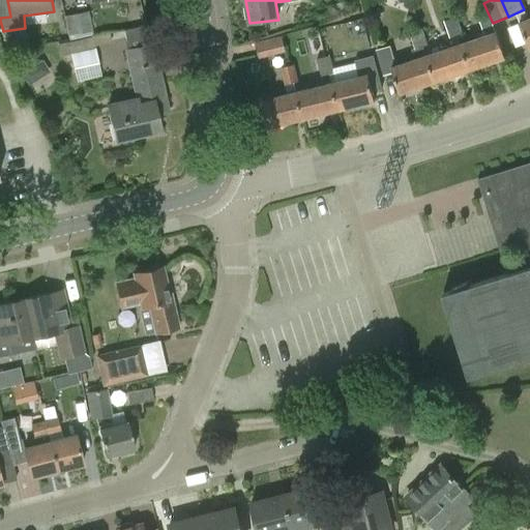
[(68,35),(90,30),(92,30),(88,10),(64,17),(68,35)]
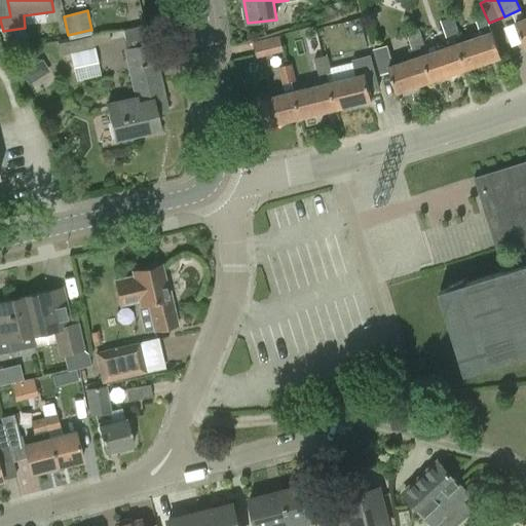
[(457,44),(466,70),(501,58),(492,32),(489,23),(485,14),(476,19),(481,36),(457,44)]
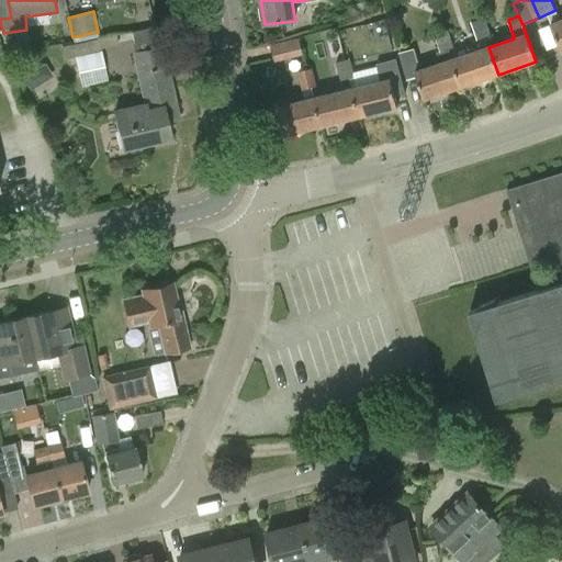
[(476,41),(491,36),(484,18),(471,22),(476,41)]
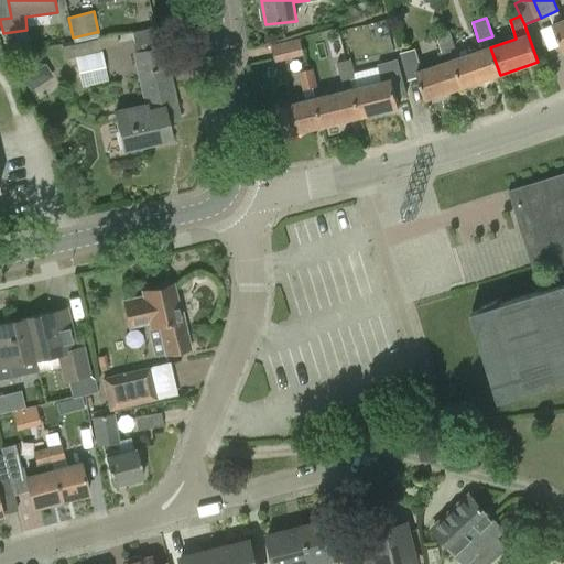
[(563,52),(563,51),(563,20),(553,25),(563,52)]
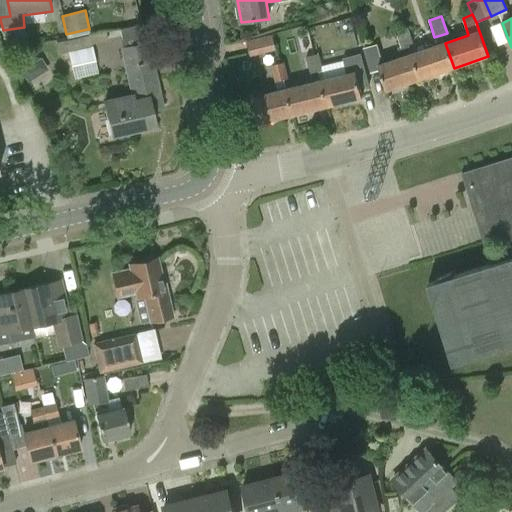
[(387,90),(420,79),(412,54),(410,45),(414,44),(408,28),(396,32),(400,47),(397,48),(401,58),(382,64),(377,45),(364,49),(371,74),(380,71),(387,90)]
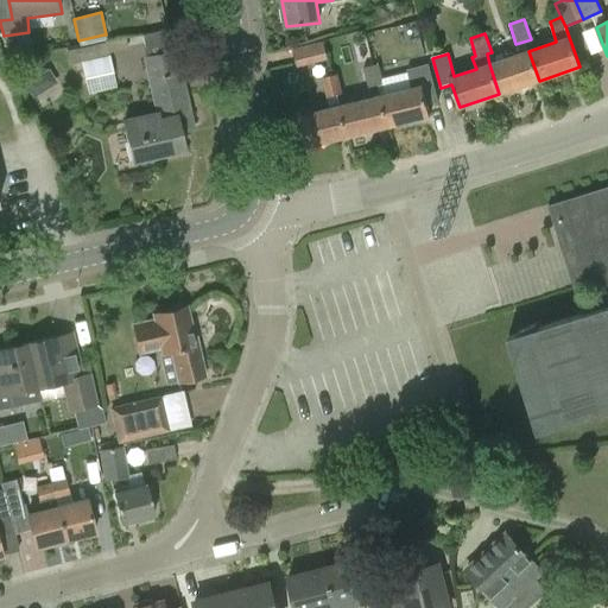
[(328,58),(323,43),(293,50),(298,65),(328,58)]
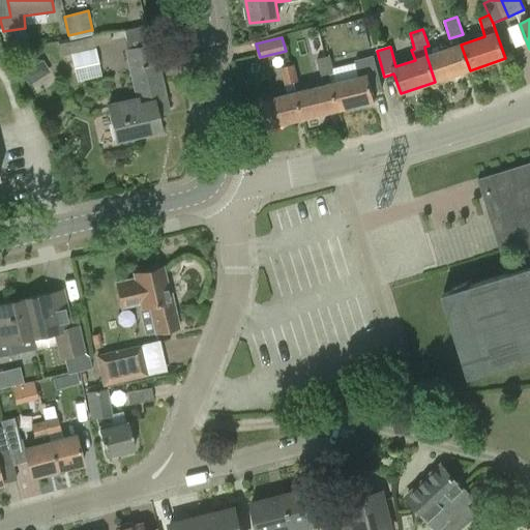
[(435,82),(470,70),(461,45),(427,56),(435,82)]
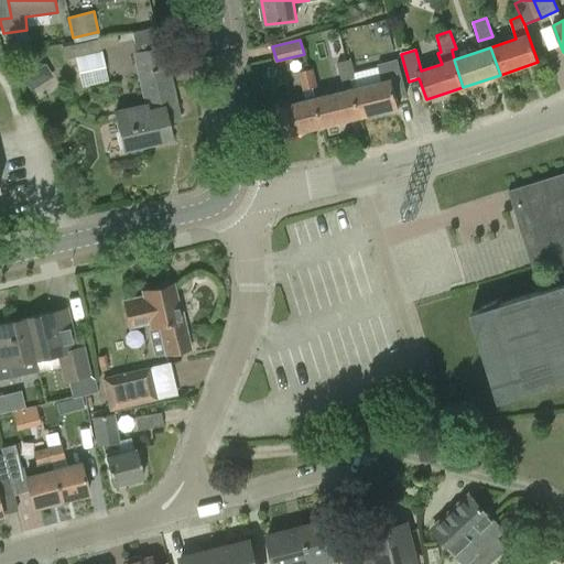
[(134,54),(148,111),(117,119),(123,150),(170,139),(165,120),(177,118),(162,49),(134,54)]
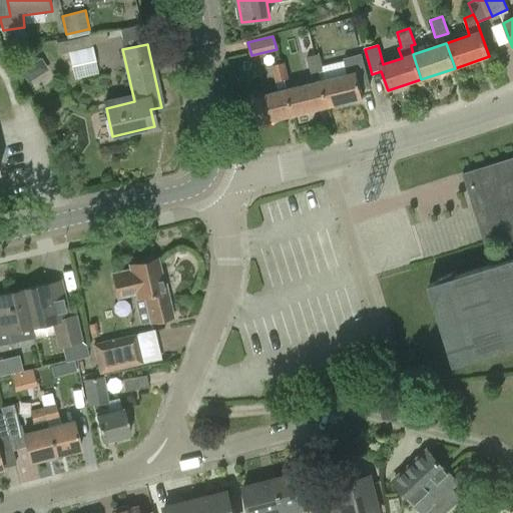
[(74,80),(98,74),(91,46),(68,52),(74,80)]
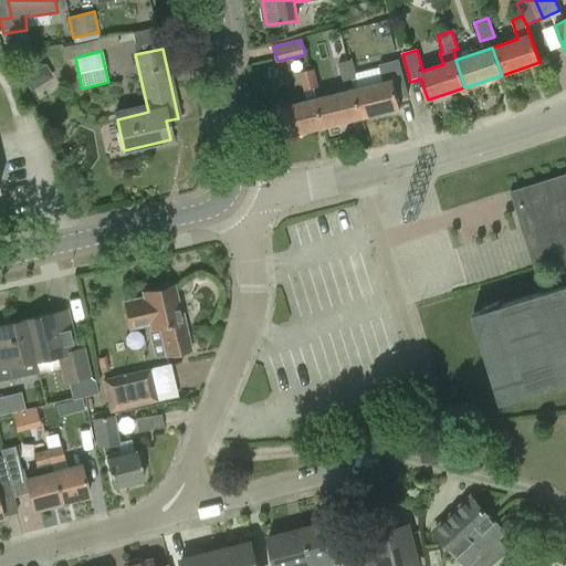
[(338,63),(343,81),(356,76),(353,60),(338,63)]
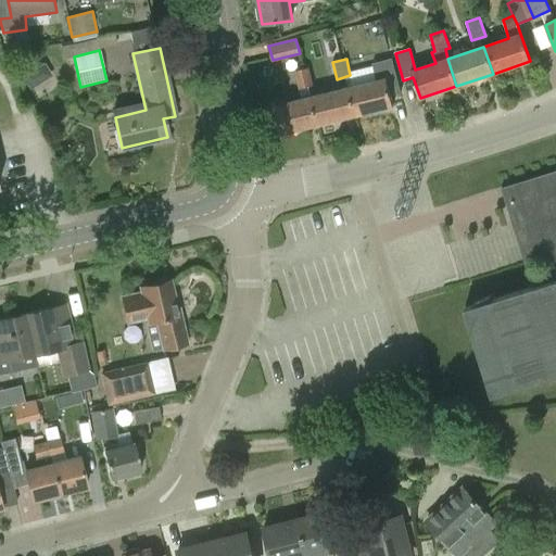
[(349,88),(355,116),(393,106),(388,85),(399,81),(393,59),(371,64),(377,80),(349,88)]
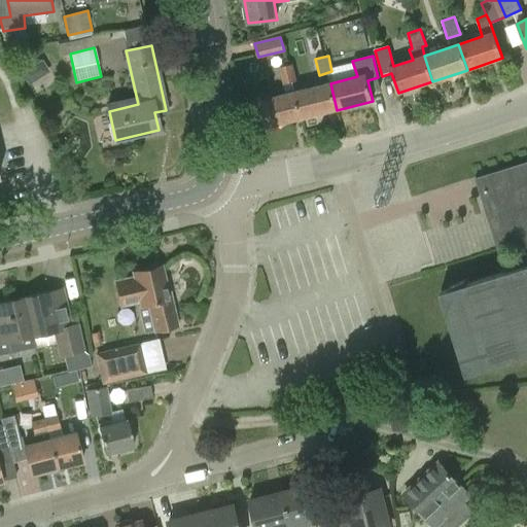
[(283,84),(297,81),(293,64),(280,68),(283,84)]
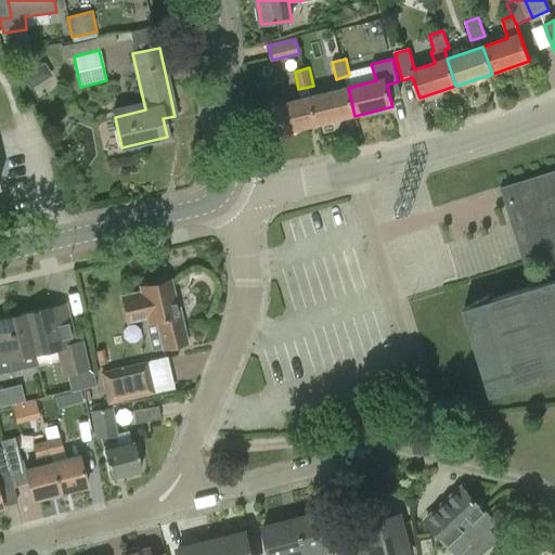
[(318,125),(355,116),(348,88),(310,97),(318,125)]
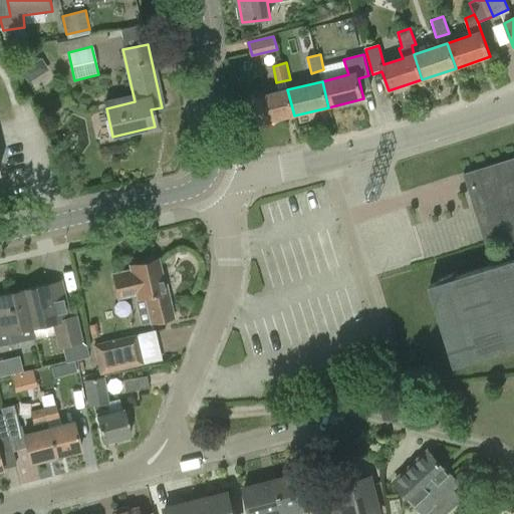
[(259,124),(294,115),(287,89),(253,98),(259,124)]
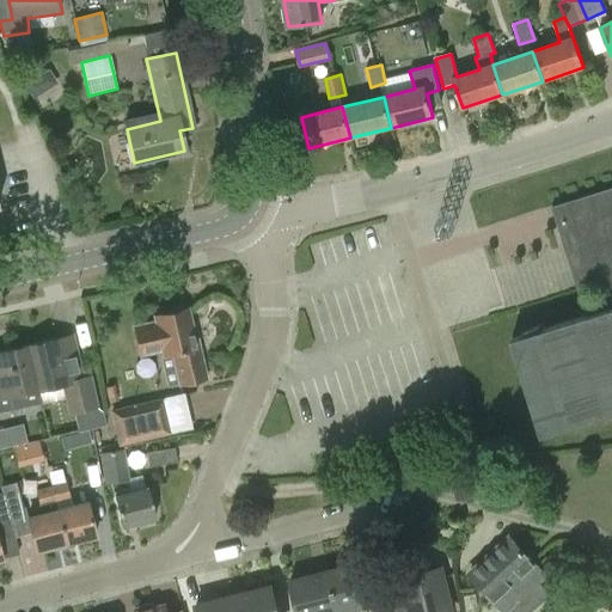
[(611,191),(555,210),(554,208),(552,208),(564,248),(594,238),(611,297),(611,308),(513,341),(542,435),(611,412),(611,191)]
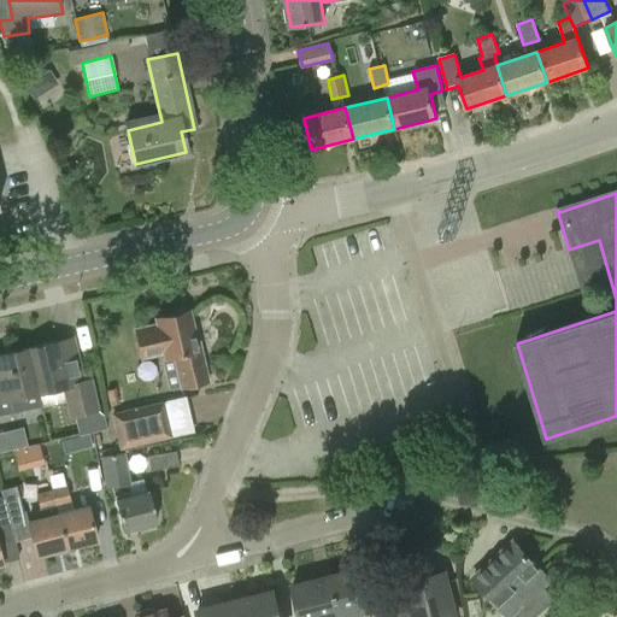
[(157,319),(158,322),(134,328),(141,359),(165,353),(168,359),(172,359),(180,391),(209,383),(197,329),(192,329),(187,312),(157,319)]
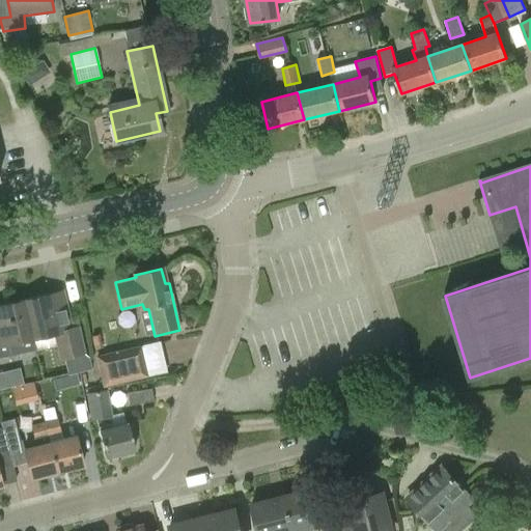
[(24,301),(33,339),(54,334),(59,359),(86,353),(79,325),(71,327),(62,291),(24,301)]
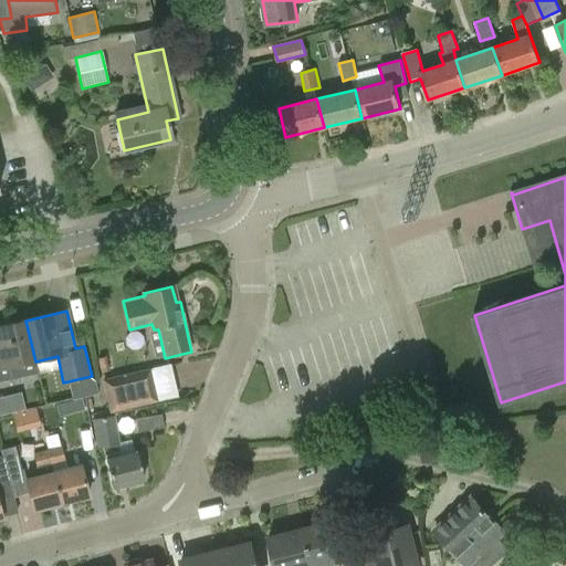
[(0,381),(39,373),(35,362),(25,321),(0,326),(0,381)]
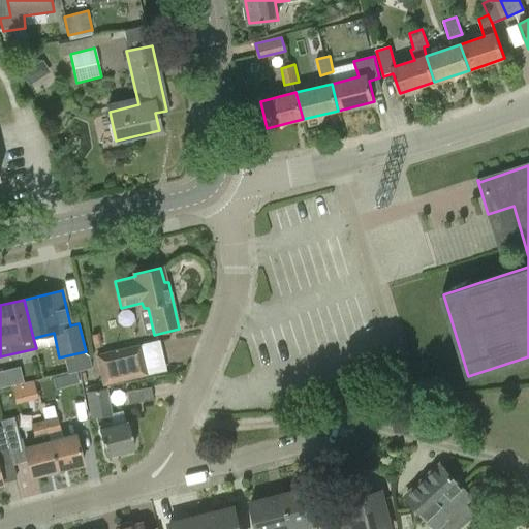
[(148,374),(141,344),(95,354),(102,385),(148,374)]
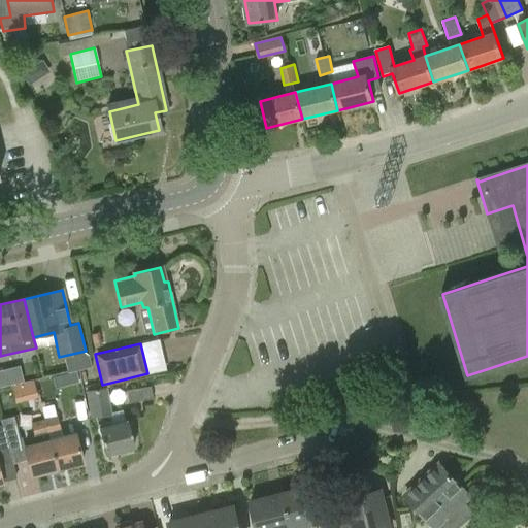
[(22,363),(0,369),(0,385),(26,378),(22,363)]
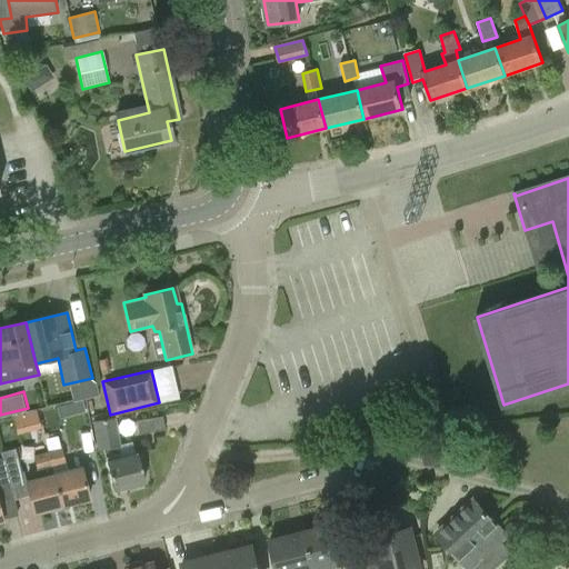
[(46,451),(60,505),(88,498),(78,459),(65,462),(51,410),(37,413),(46,451)]
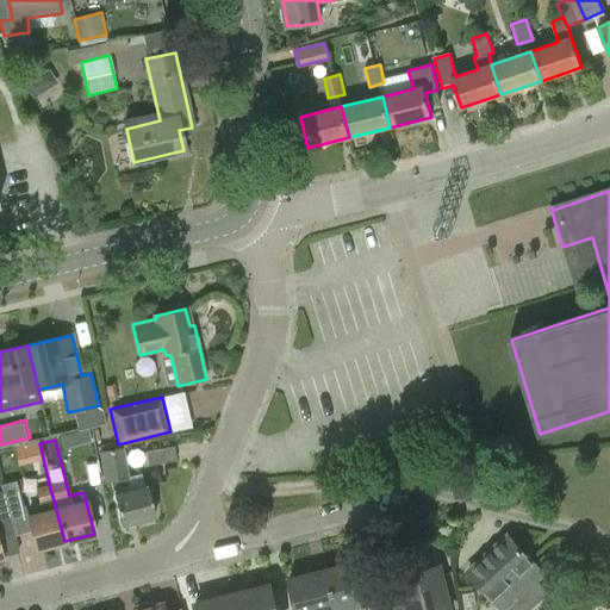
[(149,465),(176,460),(173,446),(145,450),(149,465)]
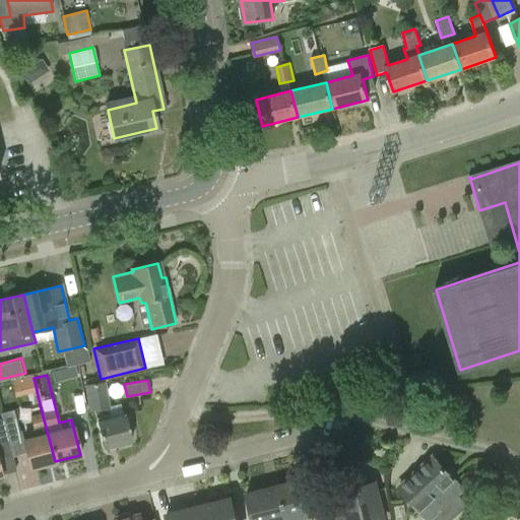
[(107,409),(109,409),(105,383),(84,386),(88,411),(93,410),(107,409)]
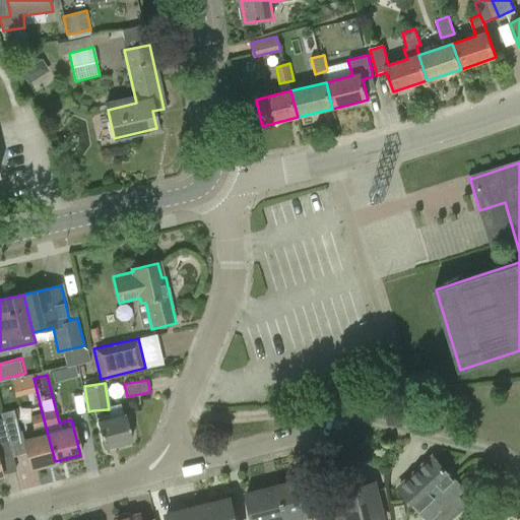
[(107,409),(93,410),(96,421),(110,418),(107,409)]
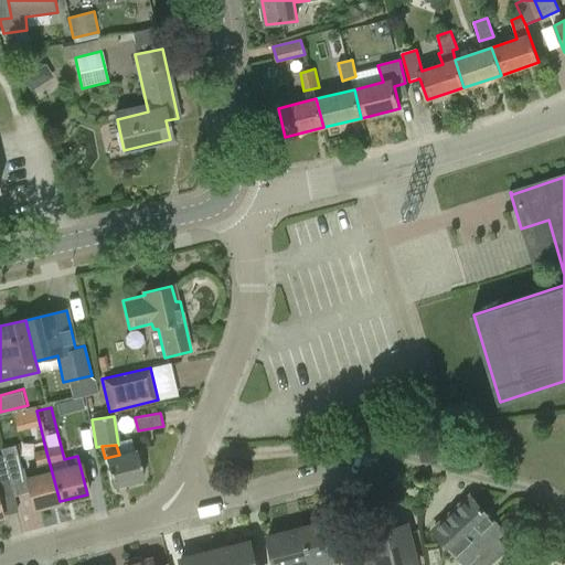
[(60,501),(45,448),(32,451),(39,476),(25,480),(22,469),(21,469),(14,446),(0,449),(7,472),(13,497),(29,492),(33,509),(60,501)]
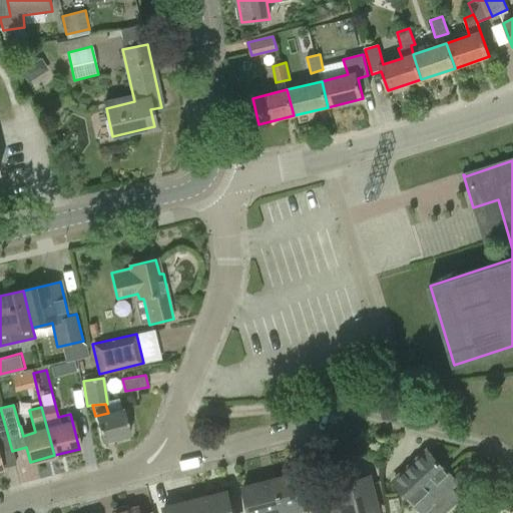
[(116,442),(128,439),(128,435),(129,434),(123,409),(108,413),(95,416),(101,442),(114,438),(116,442)]
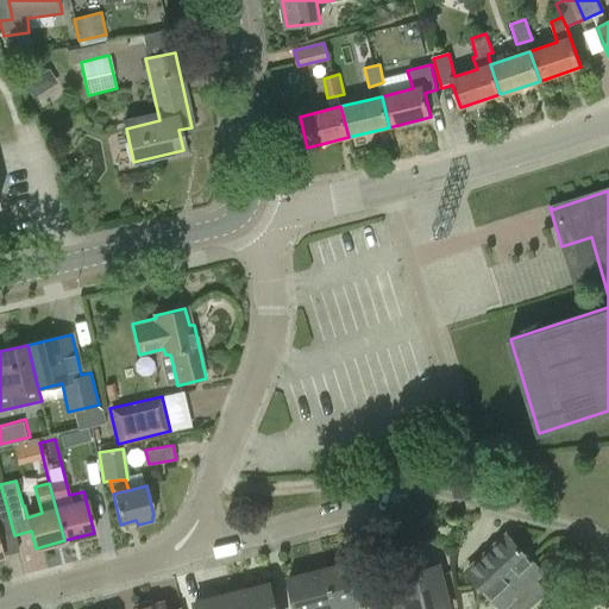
[(0,557),(1,557),(0,551),(0,541),(14,538),(14,535),(7,509),(0,510),(0,557)]
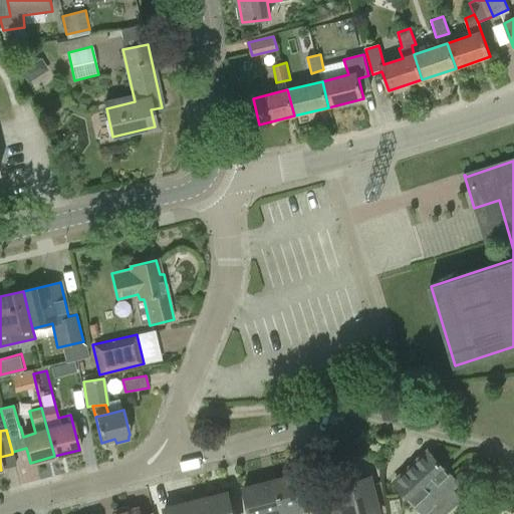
[(424,513),(426,513),(458,485),(428,452),(395,482),(424,513)]
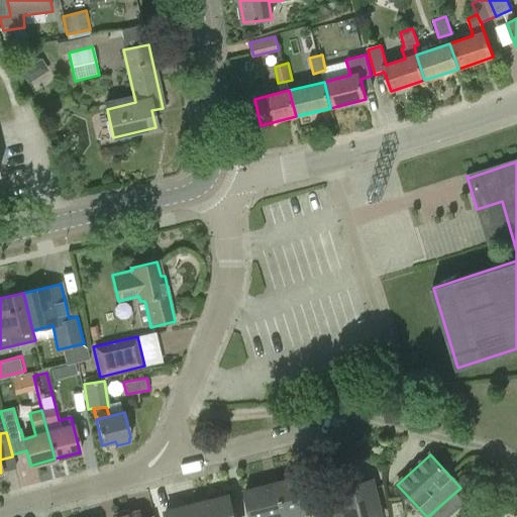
[(287,516),(318,509),(310,475),(278,483),(287,516)]
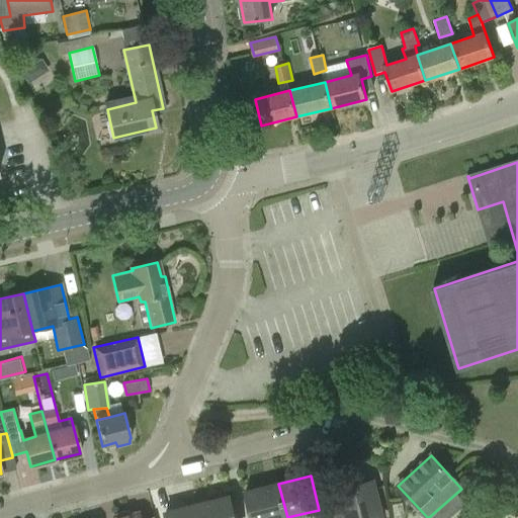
[(355,485),(338,489),(345,517),(381,517),(372,480),(368,482),(367,478),(354,481),(355,485)]
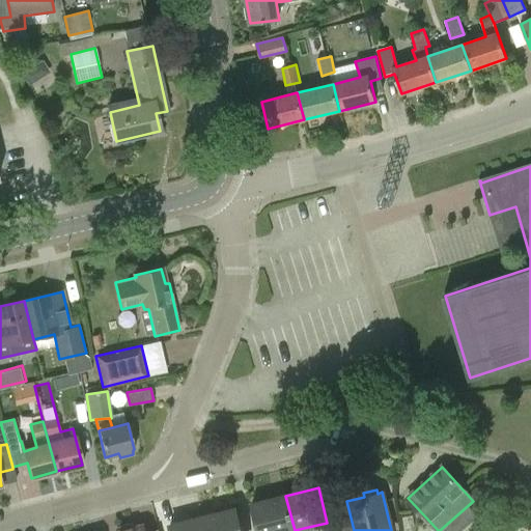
[(294,530),(295,530),(285,496),(252,504),(259,530),(294,530)]
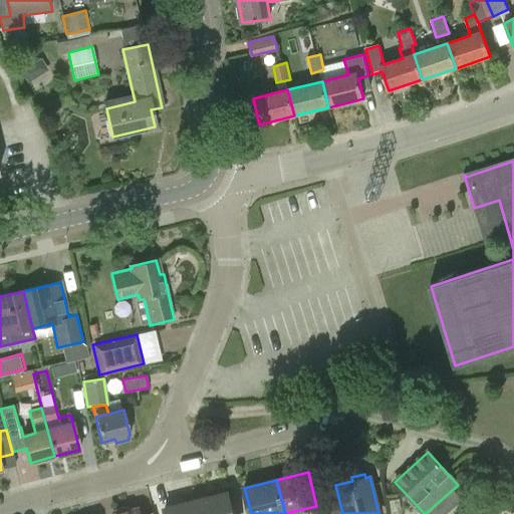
[(234,513),(229,491),(197,499),(200,513),(234,513)]
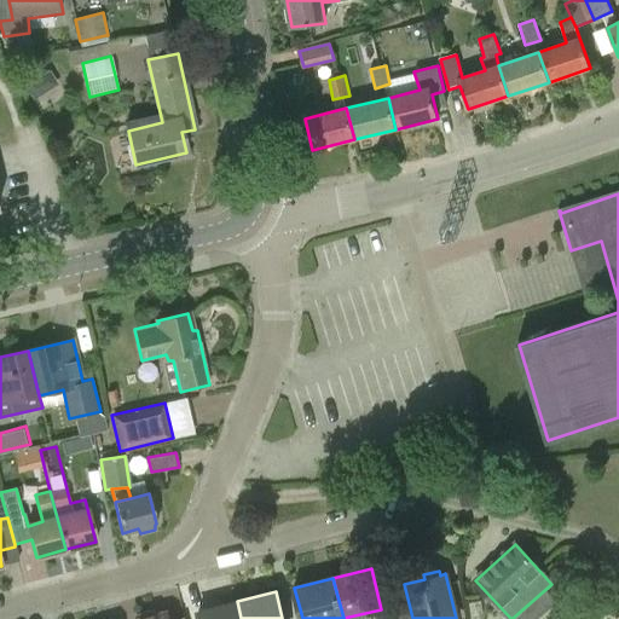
[(241,618),(237,601),(198,612),(200,618),(241,618)]
